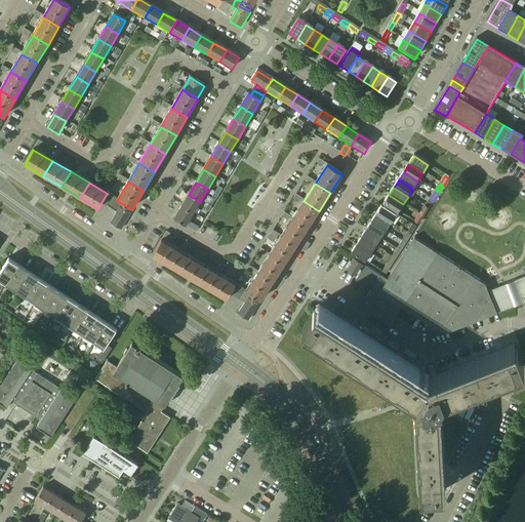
[(101,204),(102,204),(107,207),(113,197),(107,194),(101,204)]
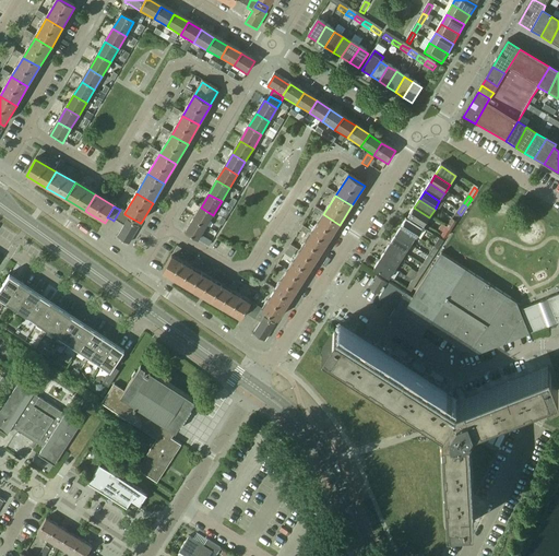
[(193,221),(205,228),(213,215),(201,208),(193,221)]
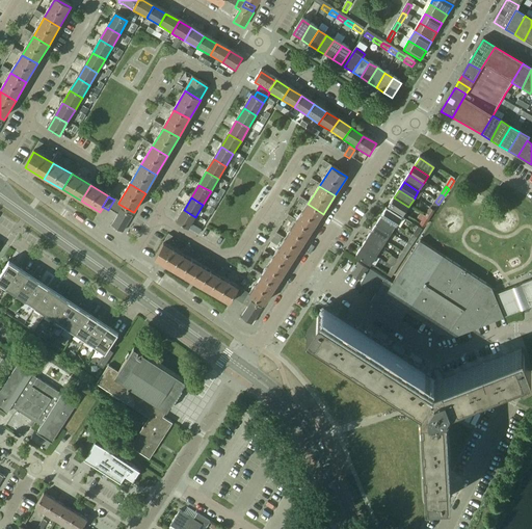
[(389,206),(403,215),(408,207),(394,197),(389,206)]
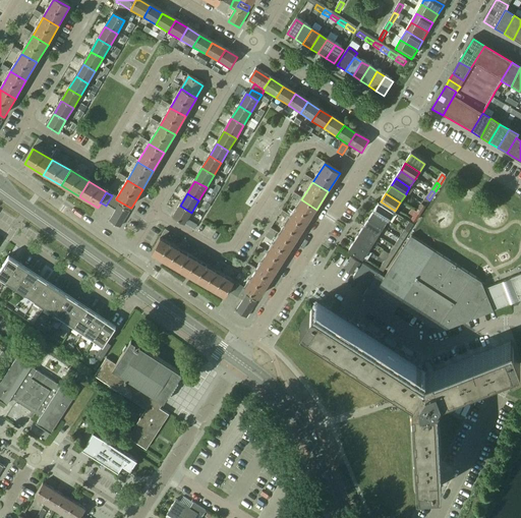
[(106,206),(111,209),(116,199),(116,198),(112,195),(106,206)]
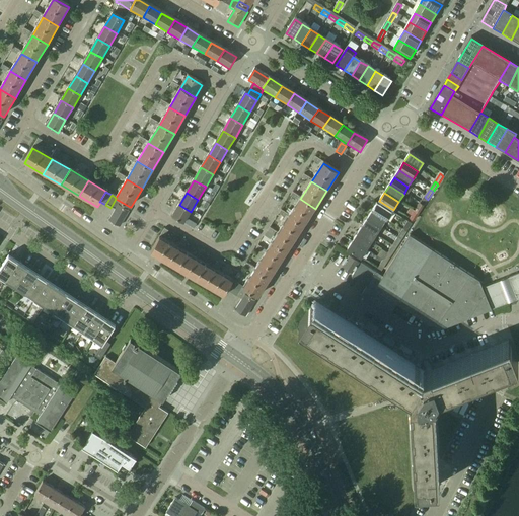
[(420,205),(424,207),(428,200),(425,197),(420,205)]
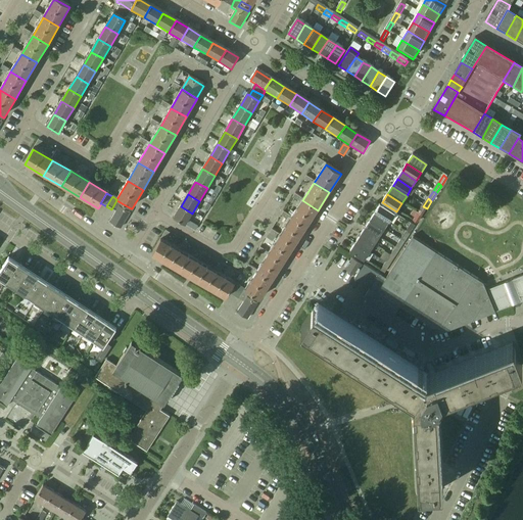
[(109,224),(121,230),(130,215),(129,214),(131,208),(116,200),(111,209),(116,213),(109,224)]
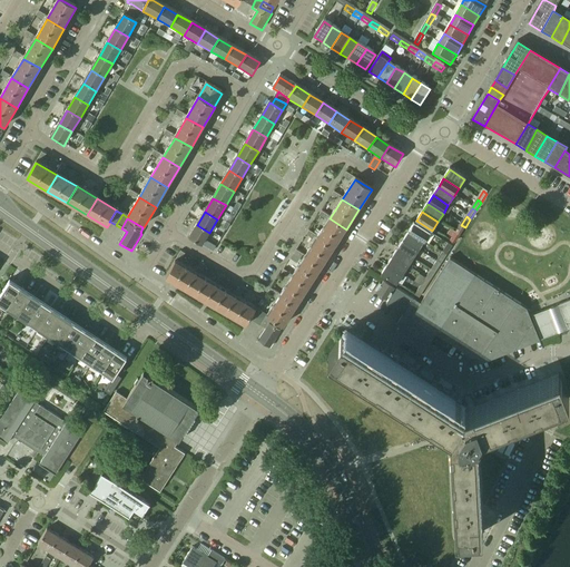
[(317,238),(333,248),(346,230),(330,218),(317,238)]
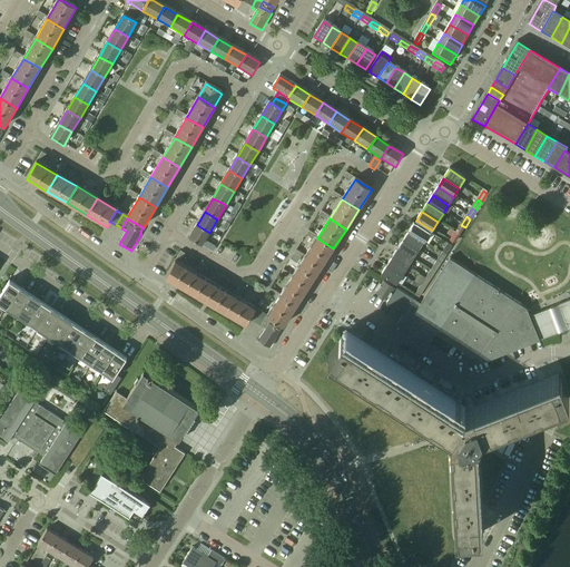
[(188,240),(202,246),(209,233),(197,225),(188,240)]
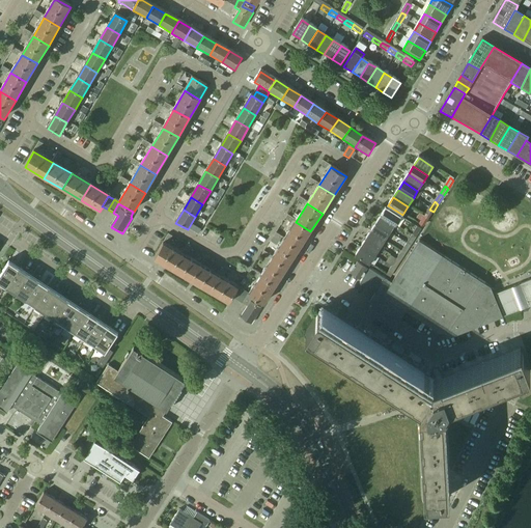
[(381,218),(394,226),(399,218),(386,210),(381,218)]
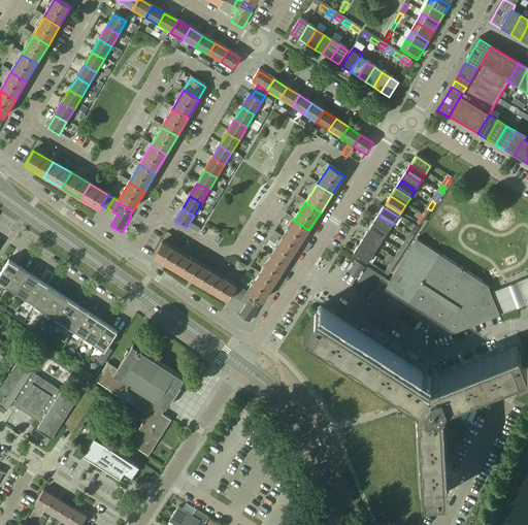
[(422,217),(426,219),(431,210),(427,208),(422,217)]
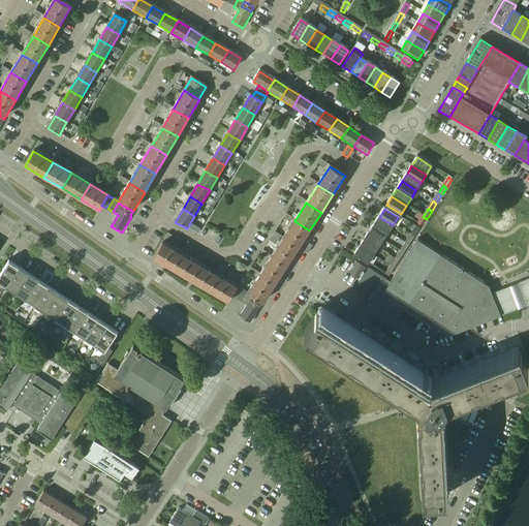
[(374,224),(389,234),(393,225),(379,217),(374,224)]
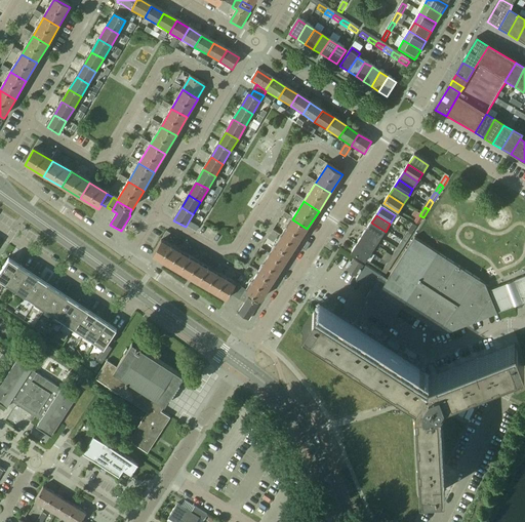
[(414,223),(418,226),(423,217),(419,215),(414,223)]
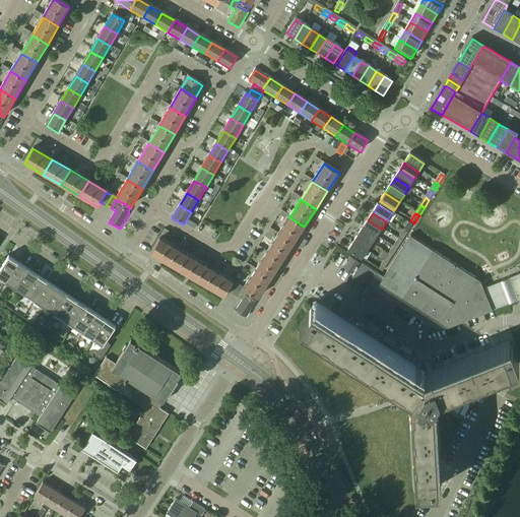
[(278,235),(293,245),(304,227),(289,217),(278,235)]
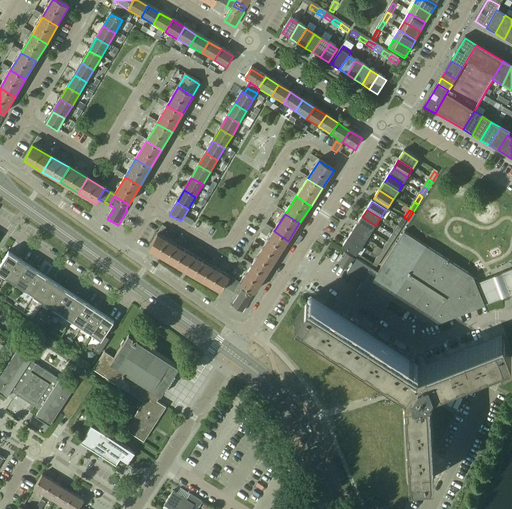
[(357,225),(371,233),(376,226),(362,217),(357,225)]
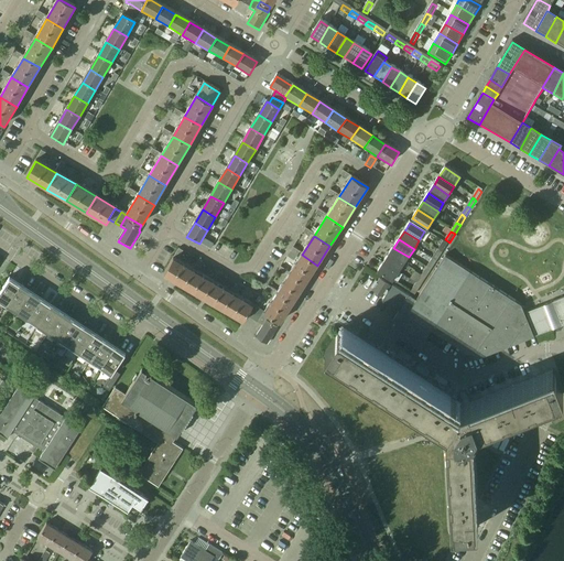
[(437,252),(442,255),(447,246),(443,244),(437,252)]
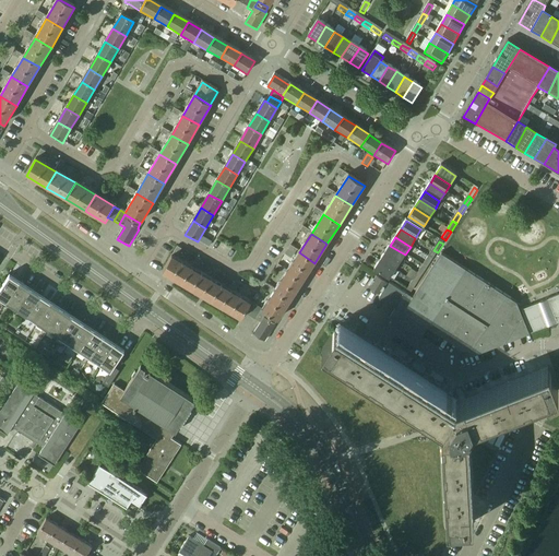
[(384,253),(400,263),(405,255),(390,246),(384,253)]
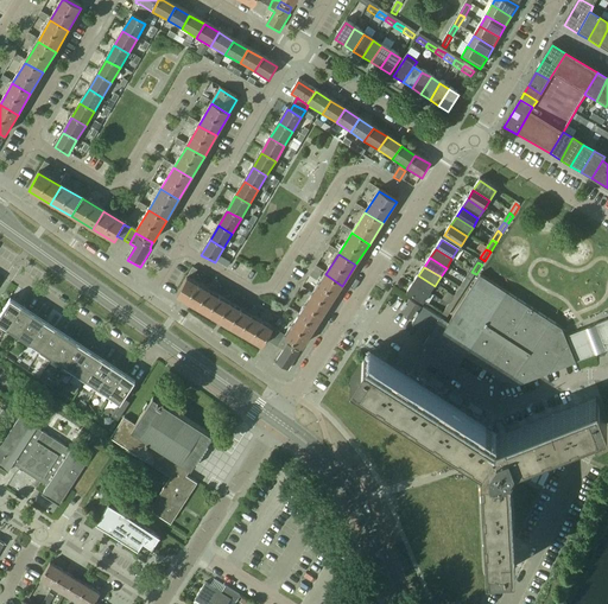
[(466,280),(470,283),(476,274),(472,272),(466,280)]
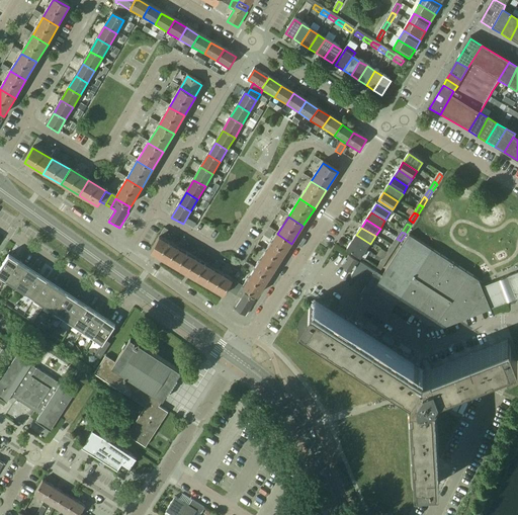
[(265,252),(280,261),(291,244),(277,234),(265,252)]
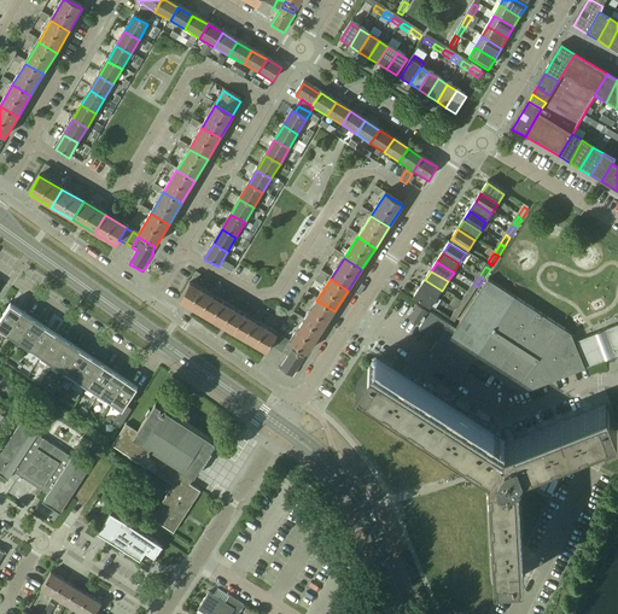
[(419,290),(436,300),(442,291),(425,280),(419,290)]
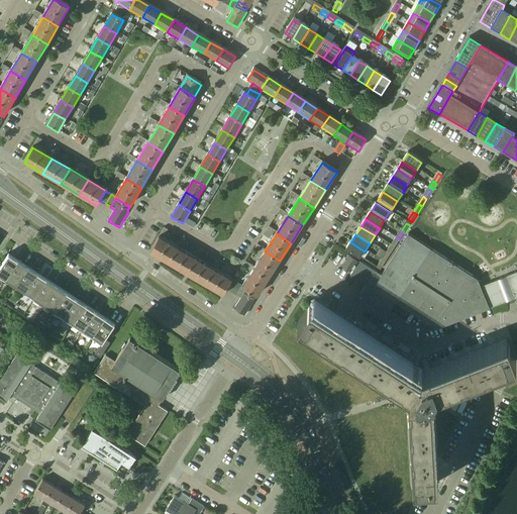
[(396,305),(436,330),(490,310),(478,281),(408,235),(381,278),(359,264),(349,278),(366,288),(360,295),(390,314),(396,305)]
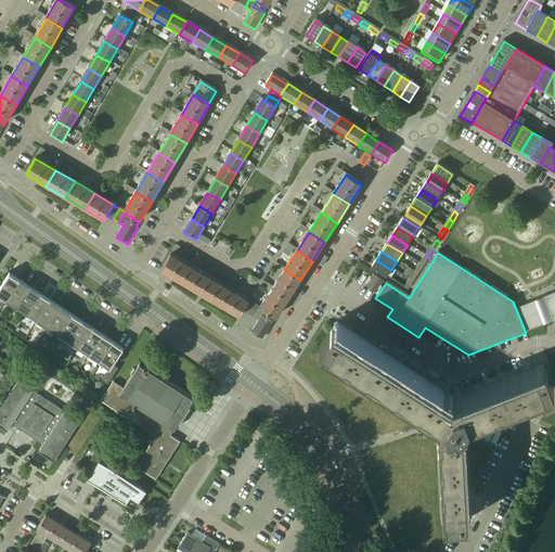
[(160,271),(180,283),(190,267),(170,255),(160,271)]
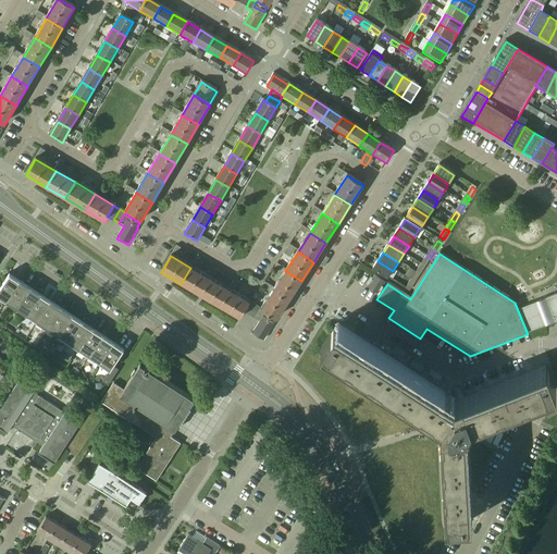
[(421,266),(425,268),(431,259),(426,257),(421,266)]
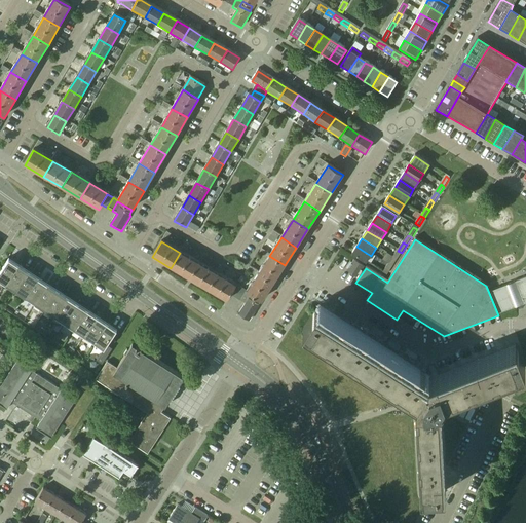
[(351,255),(366,263),(371,256),(357,247),(351,255)]
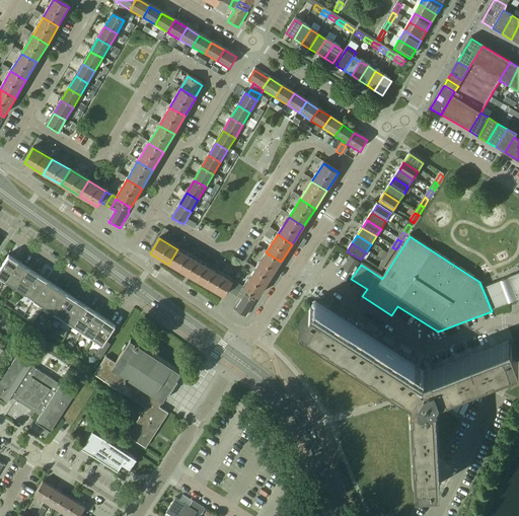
[(387,254),(391,258),(396,249),(392,247),(387,254)]
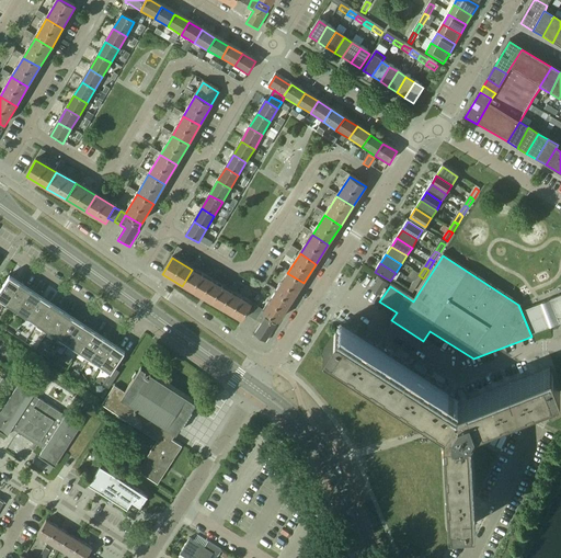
[(182,286),(202,297),(212,282),(192,270),(182,286)]
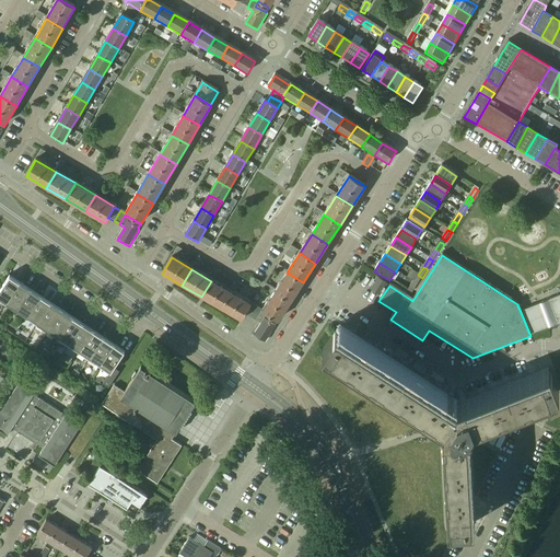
[(275,291),(291,302),(303,282),(287,273),(275,291)]
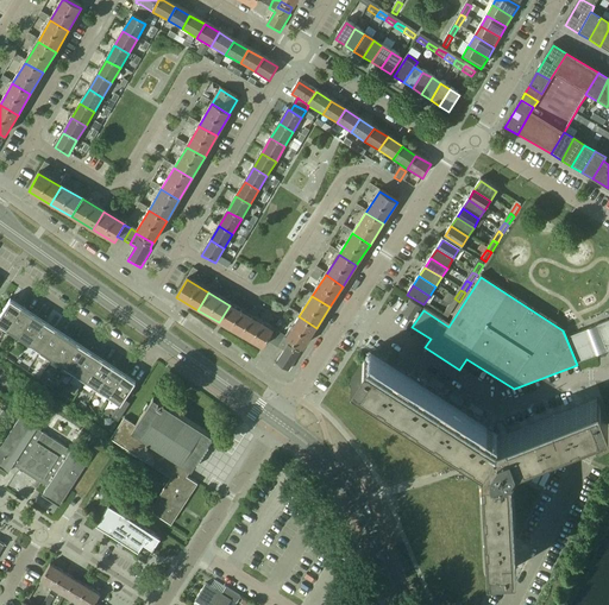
[(449,308),(453,310),(459,302),(454,298),(449,308)]
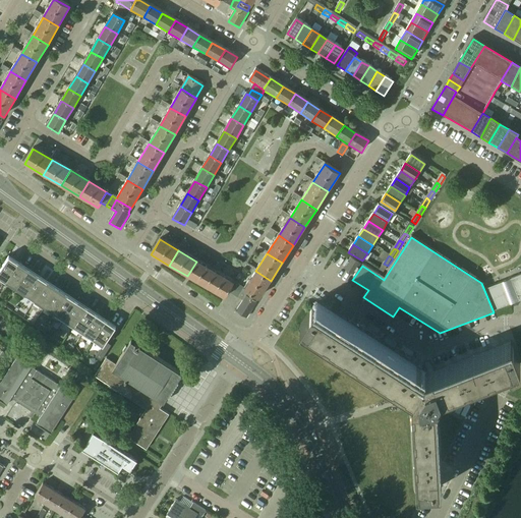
[(0,270),(0,280),(5,284),(18,265),(8,257),(0,270)]
